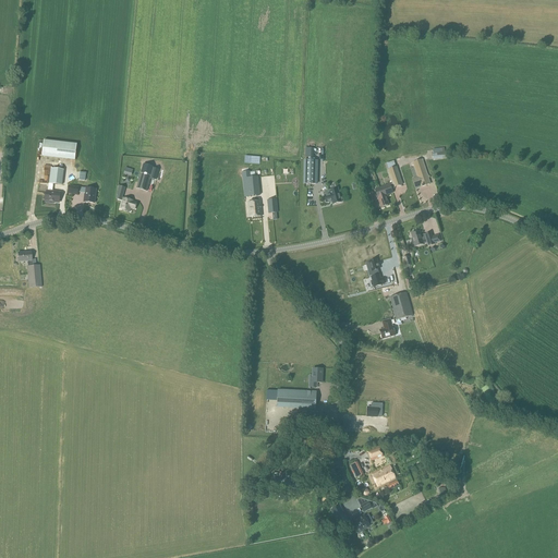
[(45,140),(43,156),(72,160),(74,144),(45,140)]
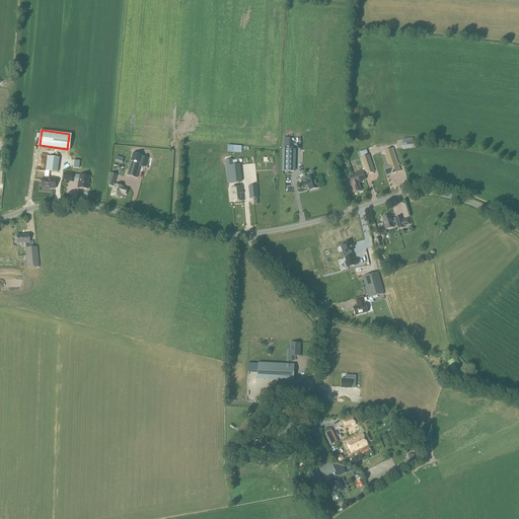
[(391,173),(391,174),(400,171),(392,148),(384,151),(388,164),(384,166),(386,174),(391,173)]
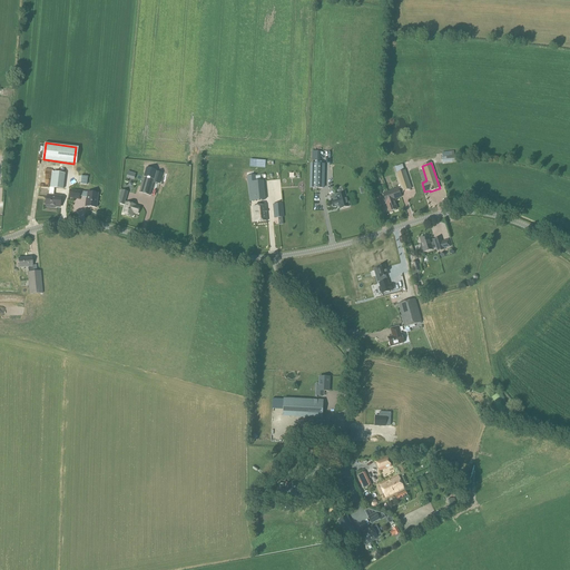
[(323,188),(324,166),(324,165),(316,164),(311,164),(311,188),(323,188)]
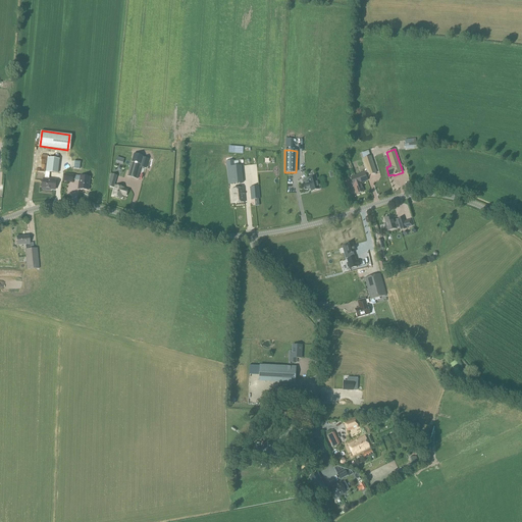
[(371,156),(363,159),(368,171),(351,177),(352,181),(356,180),(358,184),(361,183),(367,180),(366,175),(369,174),(369,175),(376,172),(371,156)]
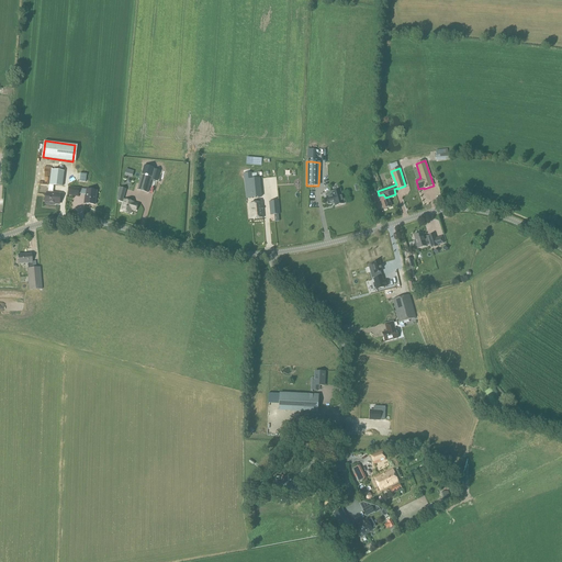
[(62,187),(64,171),(52,169),(49,184),(62,187)]
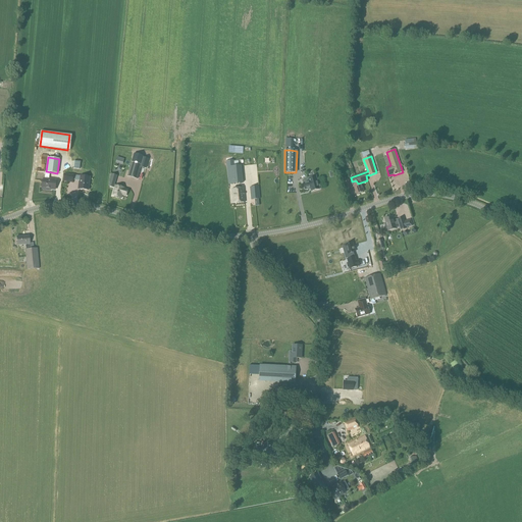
[(226,161),(228,185),(243,184),(242,174),(241,174),(241,166),(235,166),(235,160),(226,161)]
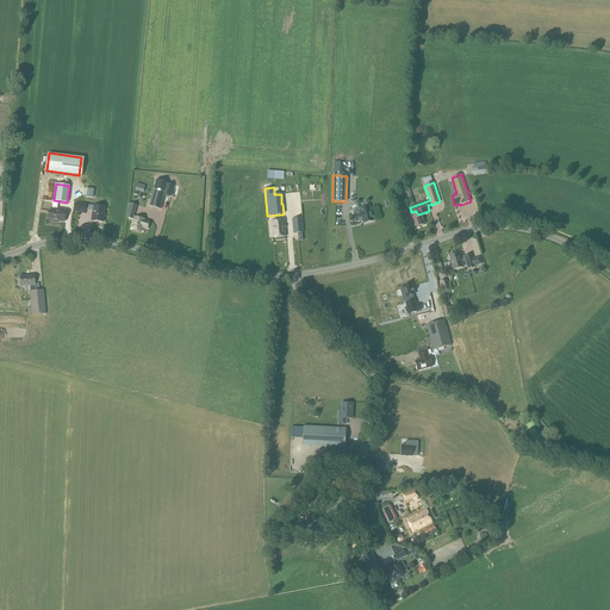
[(149,206),(161,209),(166,192),(154,188),(149,206)]
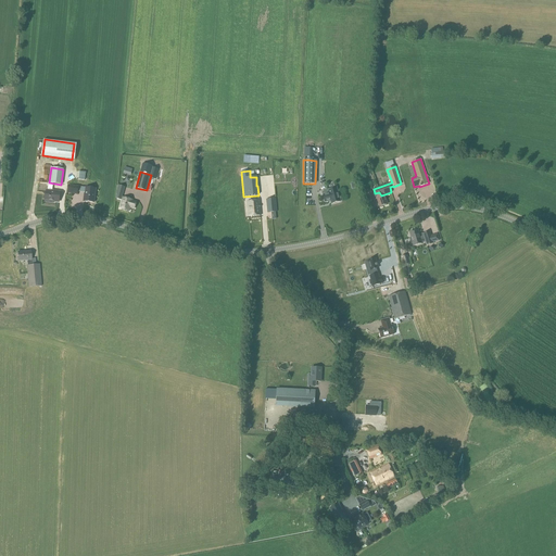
[(130,207),(135,209),(136,202),(133,201),(133,200),(123,198),(122,198),(126,186),(119,185),(116,193),(117,194),(116,198),(123,199),(119,209),(129,211),(130,207)]
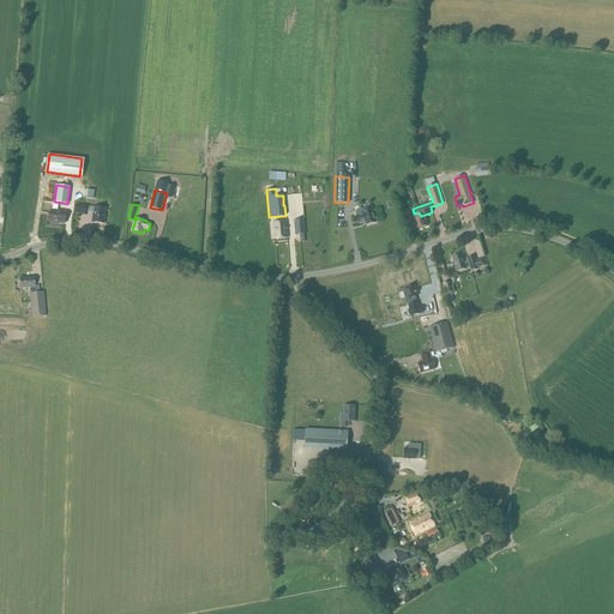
[(86,206),(76,205),(74,214),(85,215),(86,206)]
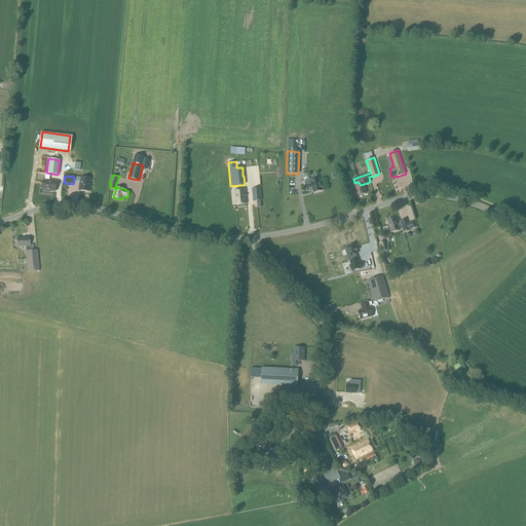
[(90,179),(81,178),(79,191),(80,191),(81,192),(82,192),(83,191),(89,192),(90,179)]
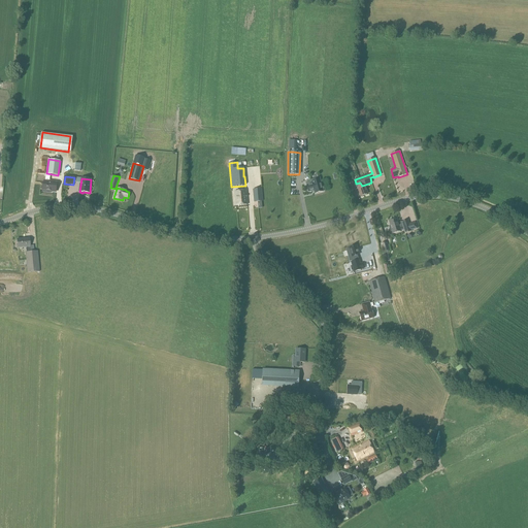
[(316,194),(316,193),(323,191),(323,189),(324,188),(323,184),(322,184),(320,178),(314,179),(309,180),(309,183),(306,184),(308,192),(312,191),(315,192),(316,194)]
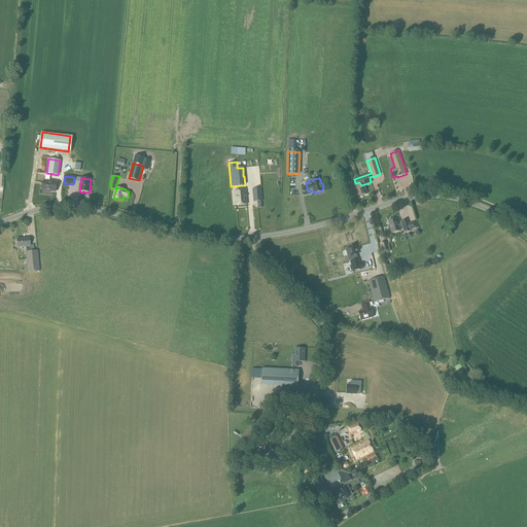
[(56,191),(57,182),(44,180),(43,189),(56,191)]
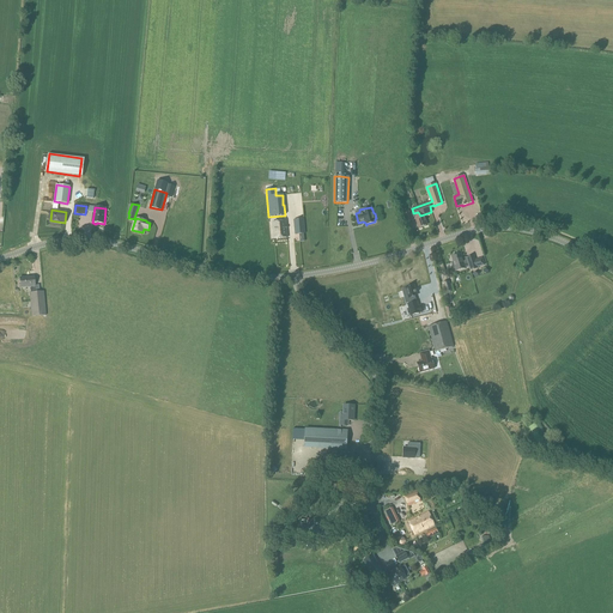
[(407,223),(412,222),(408,212),(401,214),(404,222),(406,220),(407,223)]
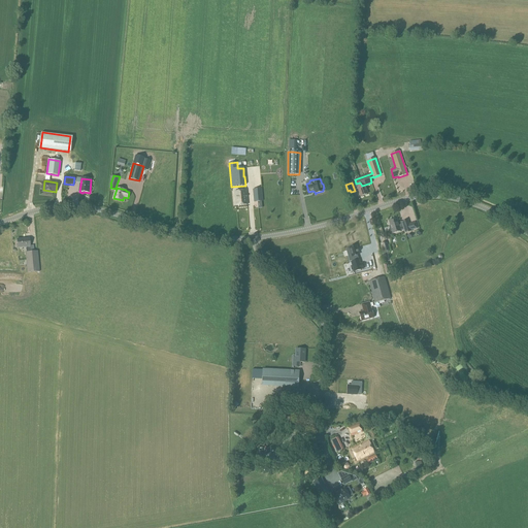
[(368,194),(365,185),(362,186),(360,183),(356,184),(358,188),(361,196),(368,194)]
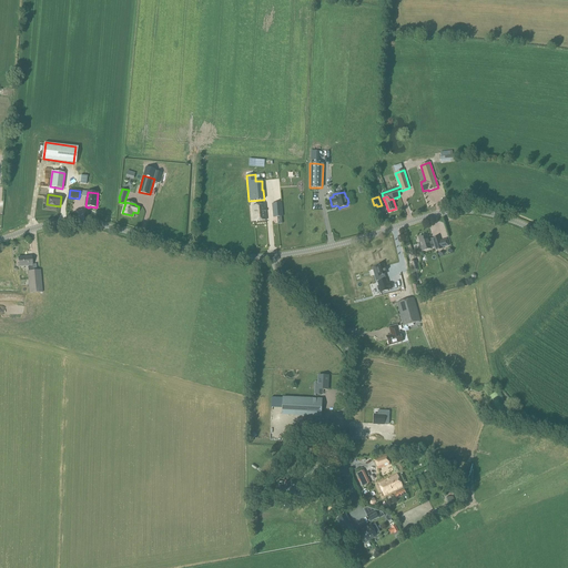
[(273,217),(283,216),(282,203),(272,204),(273,217)]
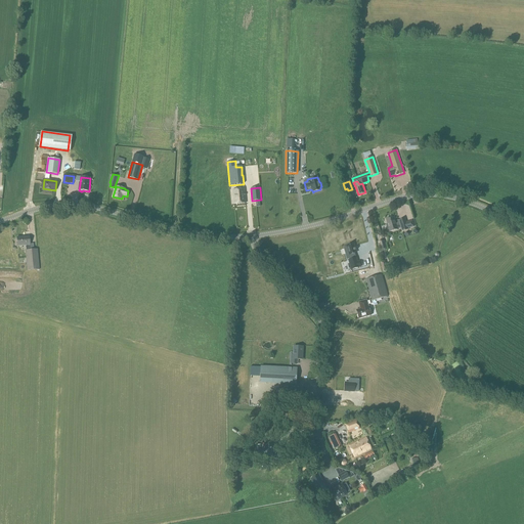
[(234,204),(246,203),(245,189),(233,190),(234,204)]
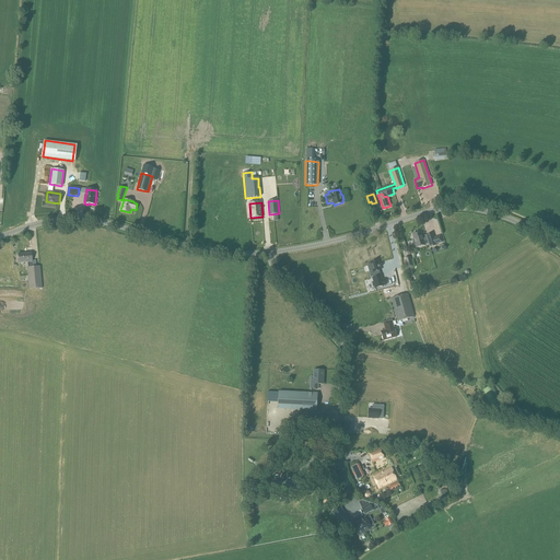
[(427,236),(422,237),(421,232),(412,234),(415,240),(412,240),(416,248),(429,244),(430,247),(436,245),(436,244),(442,243),(441,236),(434,237),(433,234),(426,236),(427,236)]
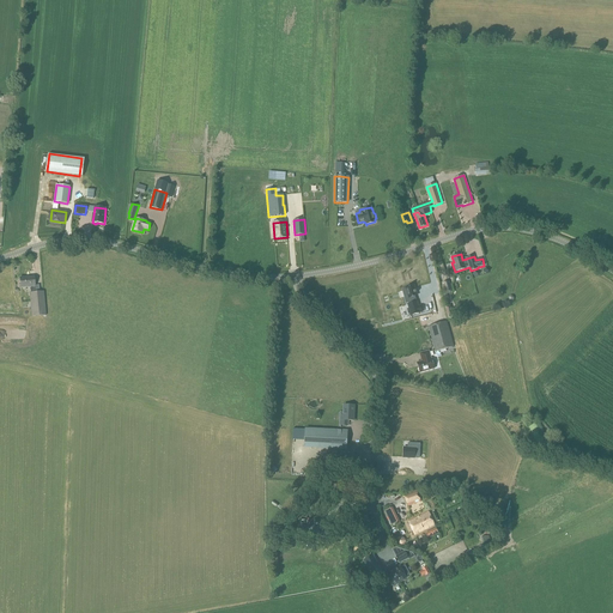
[(29,292),(31,317),(47,315),(44,291),(40,292),(40,285),(35,285),(34,277),(19,278),(20,287),(30,287),(30,292),(29,292)]
